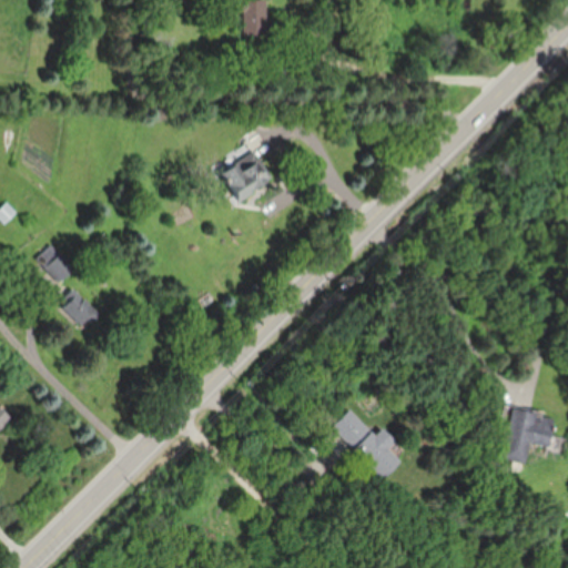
[(265,0),(240,0),(241,36),(265,36),(265,0)]
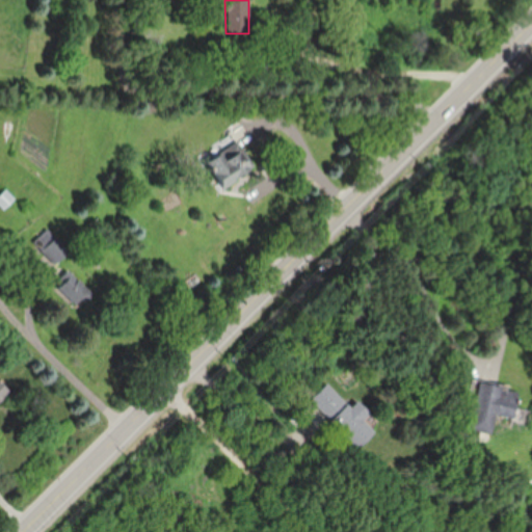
[(224,188),(255,167),(233,134),(202,154),(224,188)]
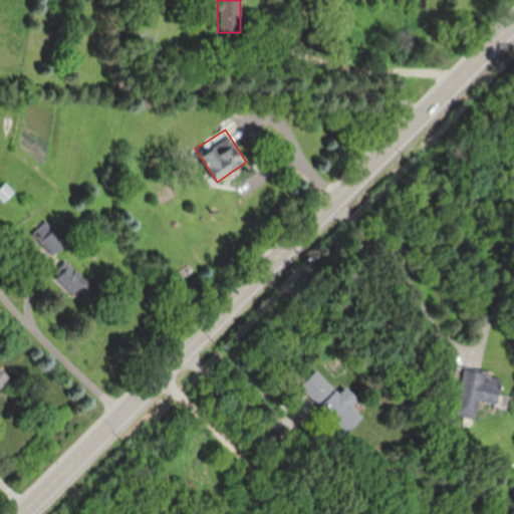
[(14,193),(6,184),(0,189),(0,199),(3,203),(14,193)]
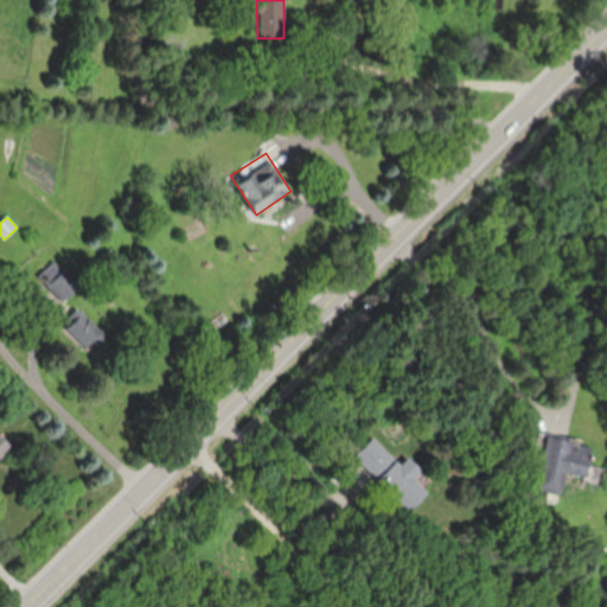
[(0,459),(11,446),(0,436),(0,459)]
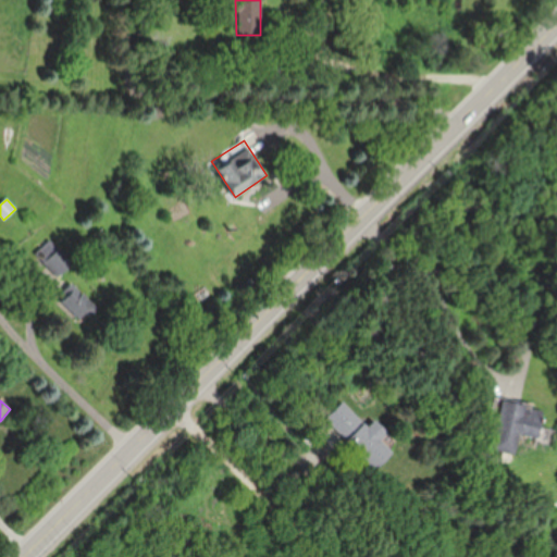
[(545,407),(503,400),(498,432),(540,438),(545,407)]
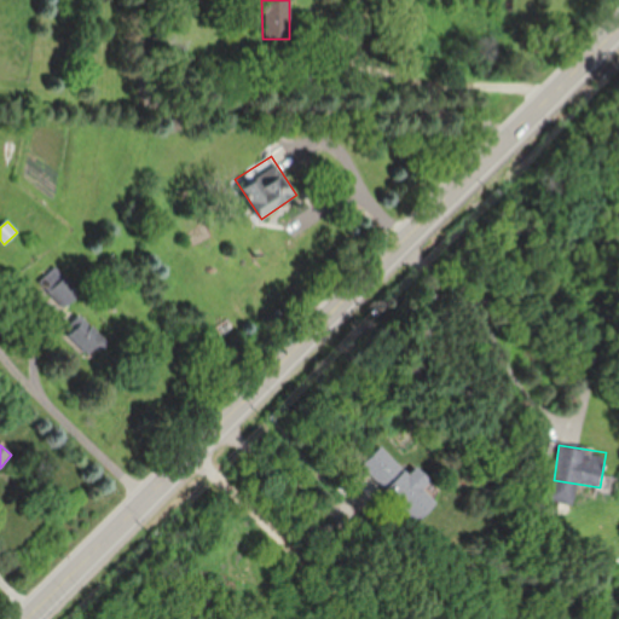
[(415,524),(437,503),(423,489),(431,482),(417,467),(408,475),(382,447),(362,466),(415,524)]
